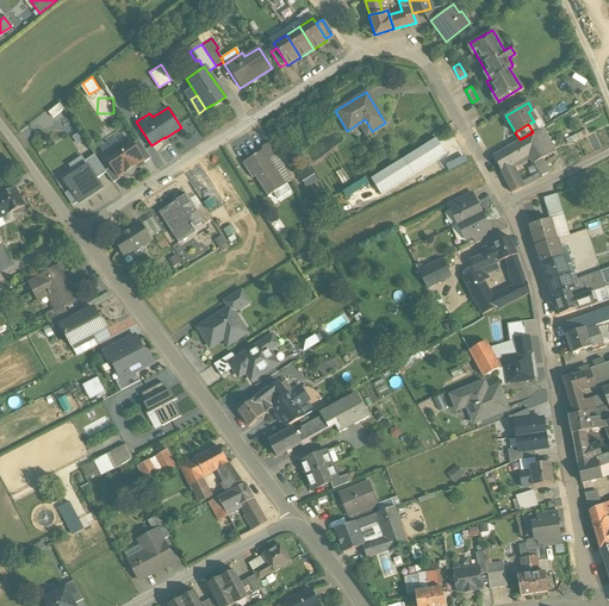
[(541,127),(533,131),(533,132),(520,139),(528,155),(532,162),(539,158),(553,150),(541,127)]
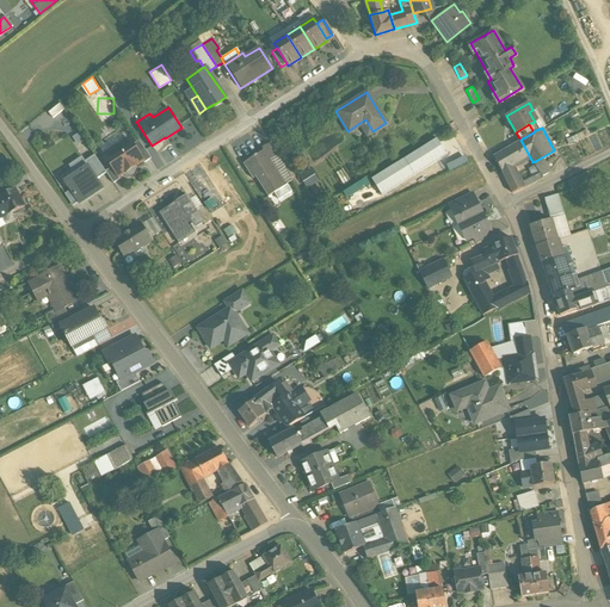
[(128,138),(103,154),(111,166),(117,174),(141,159),(131,143),(128,138)]
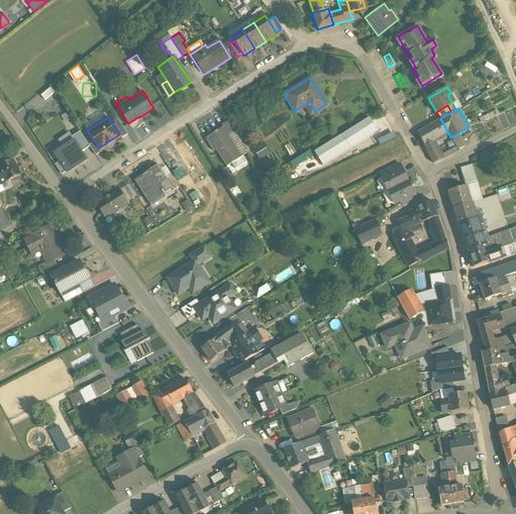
[(377,130),(369,117),(341,133),(349,147),(377,130)]
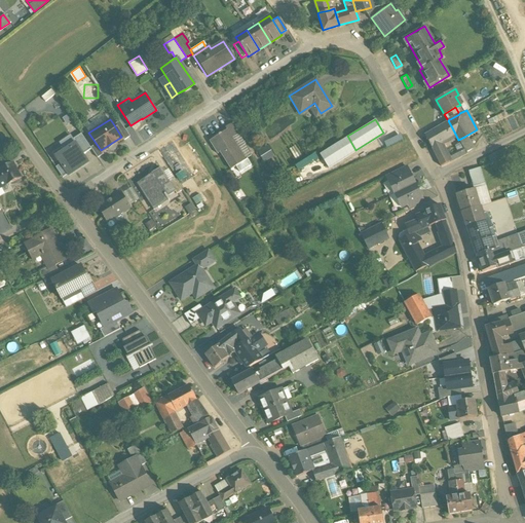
[(128,136),(118,120),(113,123),(121,137),(123,139),(128,136)]
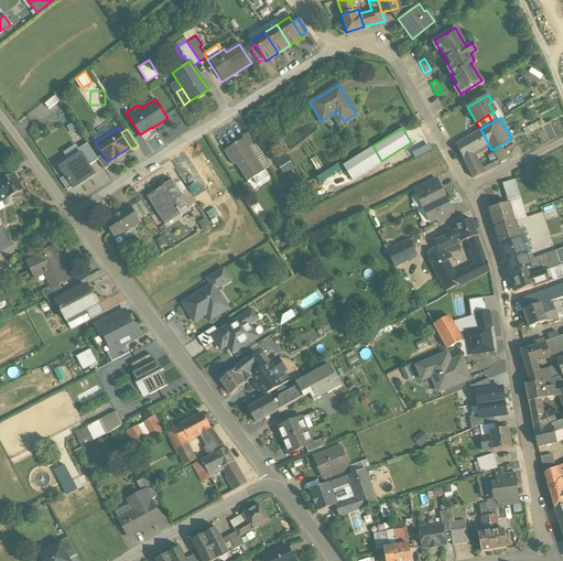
[(482,172),(475,160),(471,152),(488,143),(480,129),(454,143),(466,165),(473,176),(482,172)]
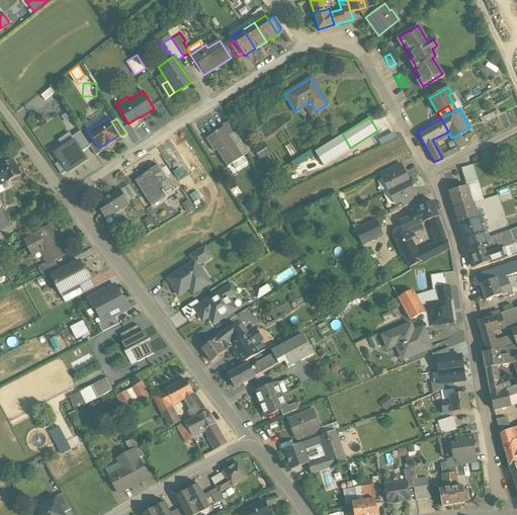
[(229,120),(221,125),(222,127),(223,127),(228,136),(235,132),(229,120)]
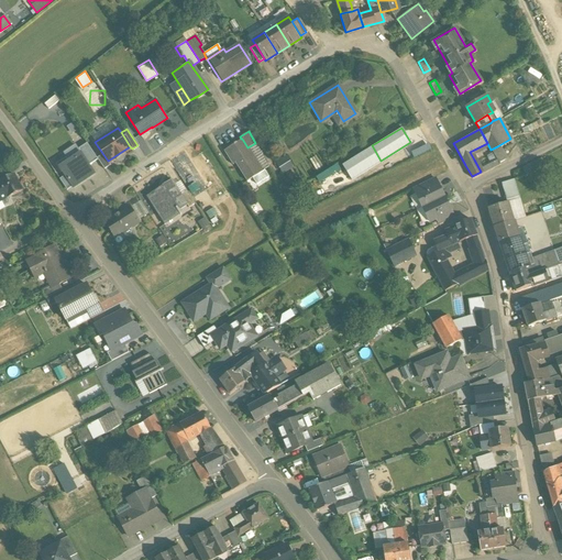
[(241,139),(222,151),(223,152),(223,151),(232,163),(231,164),(235,162),(246,179),(245,180),(246,180),(251,178),(262,171),(248,147),(242,139),(241,139)]
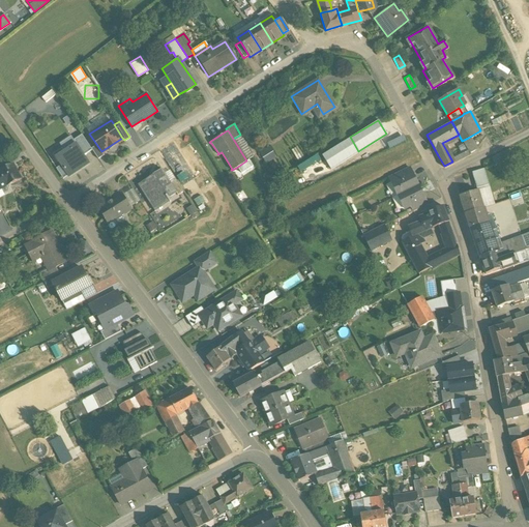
[(75,142),(82,153),(90,148),(81,134),(72,139),(75,142)]
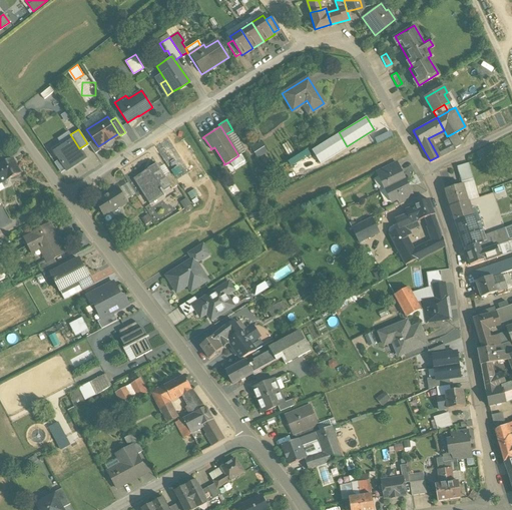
[(319,162),(347,146),(339,132),(311,149),(319,162)]
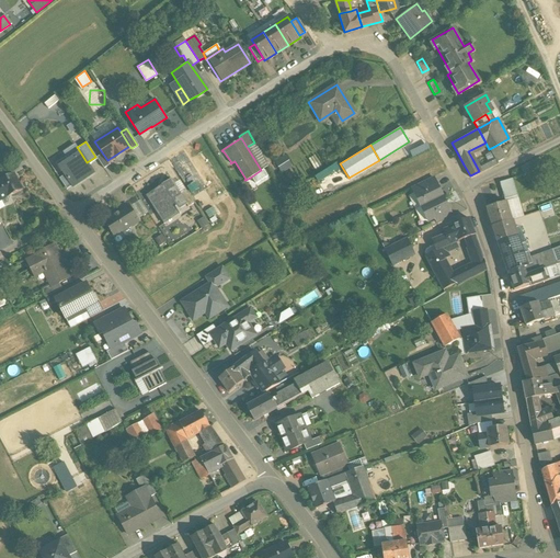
[(502,157),(495,146),(489,149),(494,158),(495,161),(502,157)]
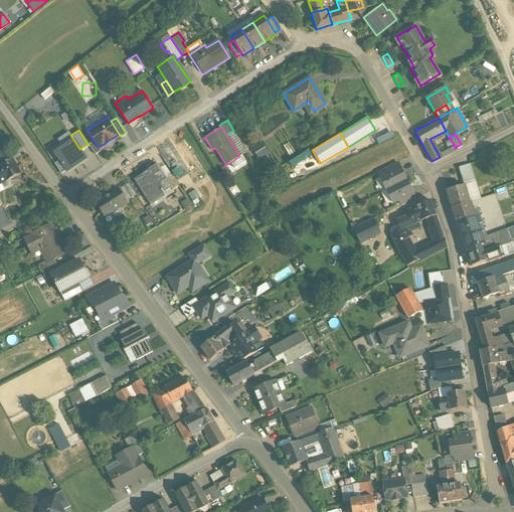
[(59,160),(65,170),(84,157),(79,149),(72,138),(52,150),(59,160)]
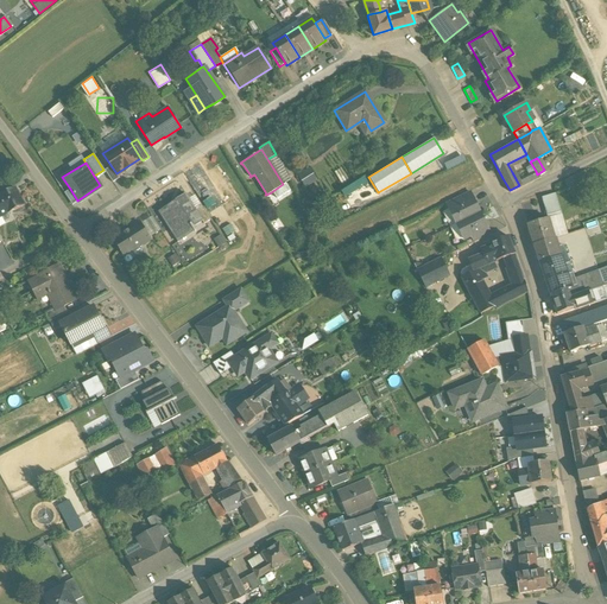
[(111,165),(103,170),(112,180),(119,177),(117,173),(111,165)]
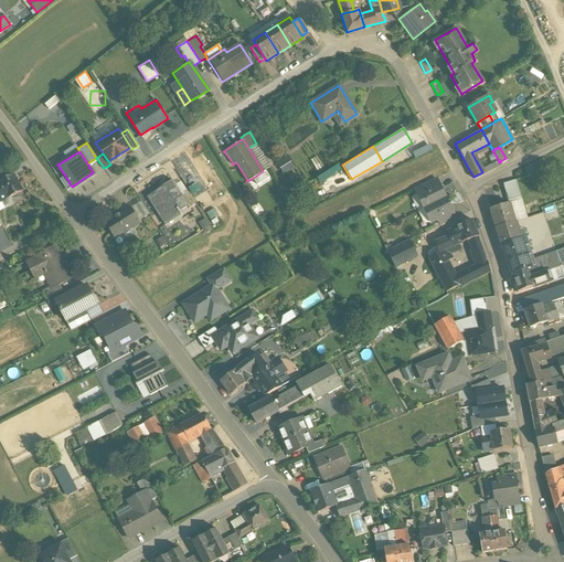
[(282,173),(295,167),(288,155),(276,160),(282,173)]
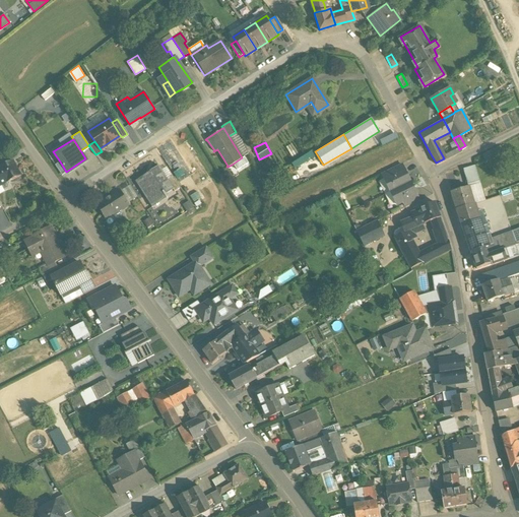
[(500,144),(481,153),(484,162),(503,152),(500,144)]
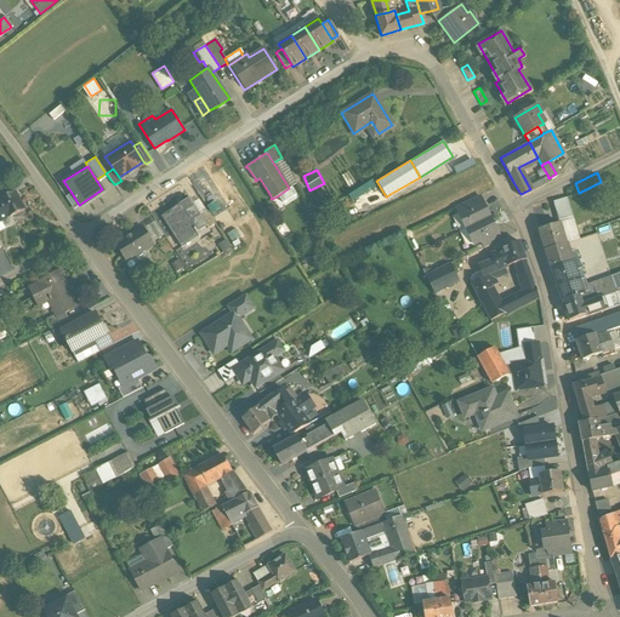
[(547,175),(533,183),(535,188),(550,180),(549,178),(547,175)]
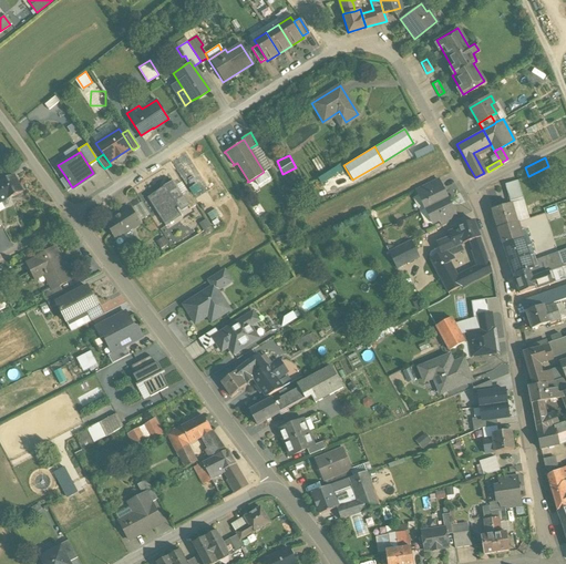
[(264,172),(253,180),(257,185),(269,177),(265,172),(264,172)]
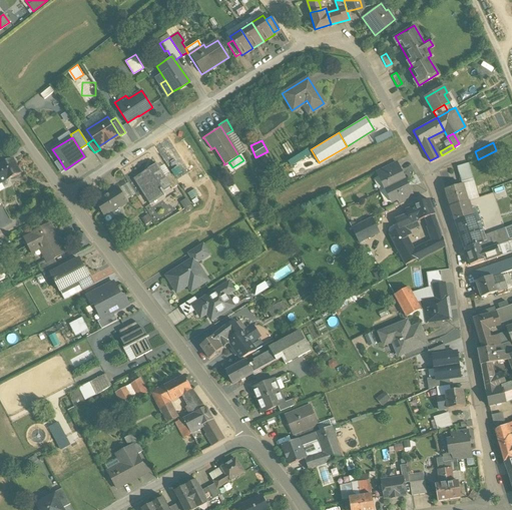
[(0,182),(19,172),(12,157),(0,163),(0,182)]
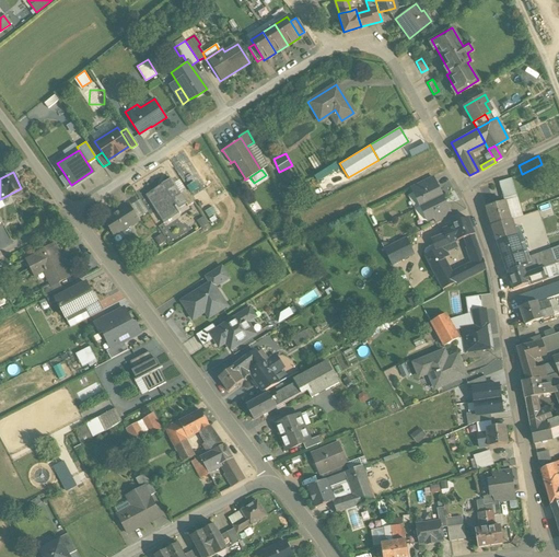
[(71,185),(65,174),(59,177),(66,188),(71,185)]
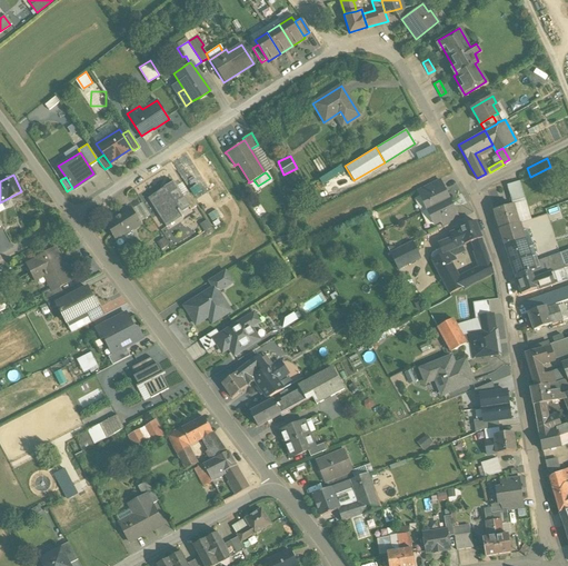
[(438,179),(416,189),(426,209),(448,198),(438,178),(438,179)]
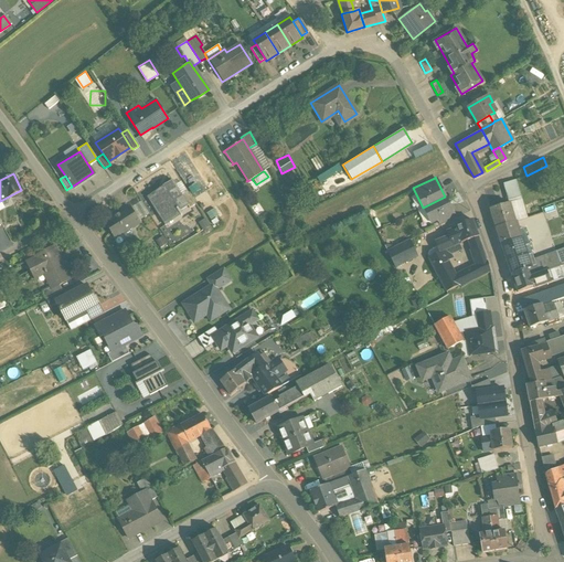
[(514,178),(502,182),(507,199),(520,194),(514,178)]
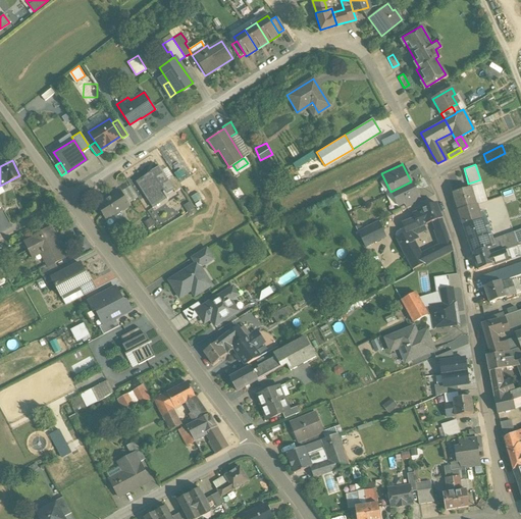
[(158,165),(150,171),(150,172),(140,178),(148,191),(143,194),(150,204),(163,196),(165,195),(172,190),(173,189),(167,179),(158,165)]
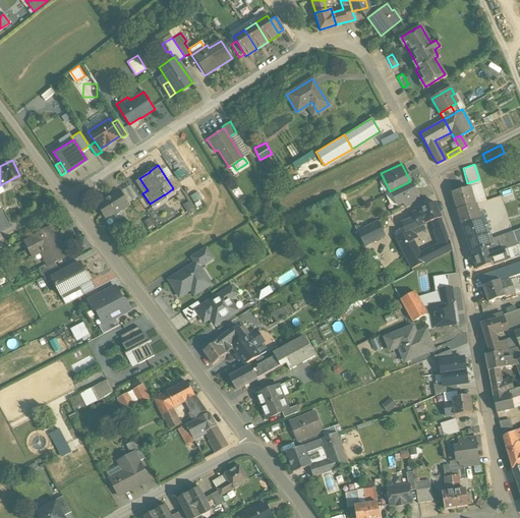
[(180,187),(172,175),(167,179),(173,188),(172,189),(173,191),(180,187)]
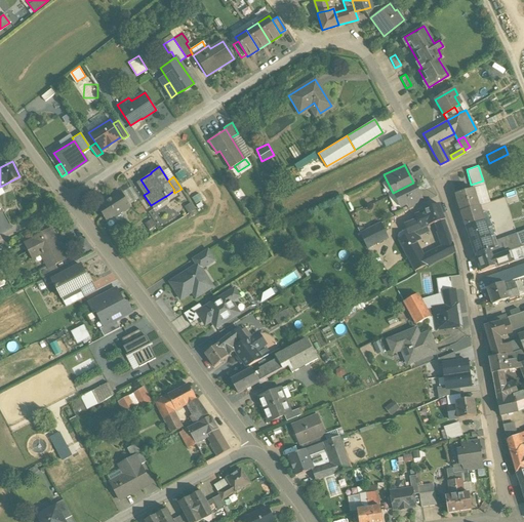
[(472,188),(454,193),(459,210),(477,205),(489,201),(483,181),(471,185),(472,188)]
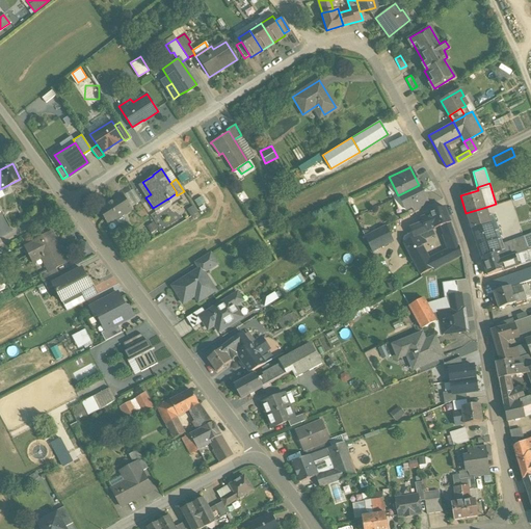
[(419,185),(398,195),(404,208),(412,205),(425,199),(419,185)]
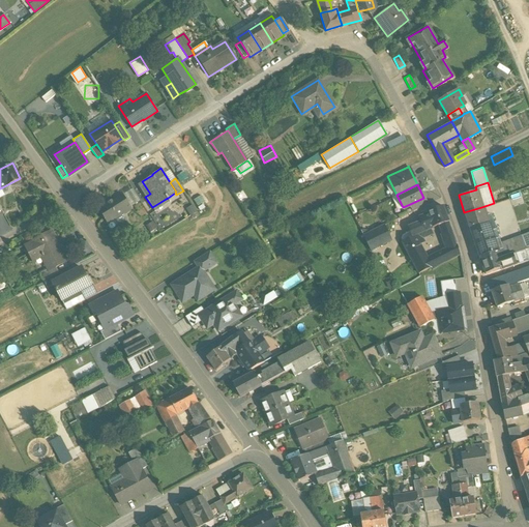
[(120,194),(97,207),(108,223),(129,208),(120,194)]
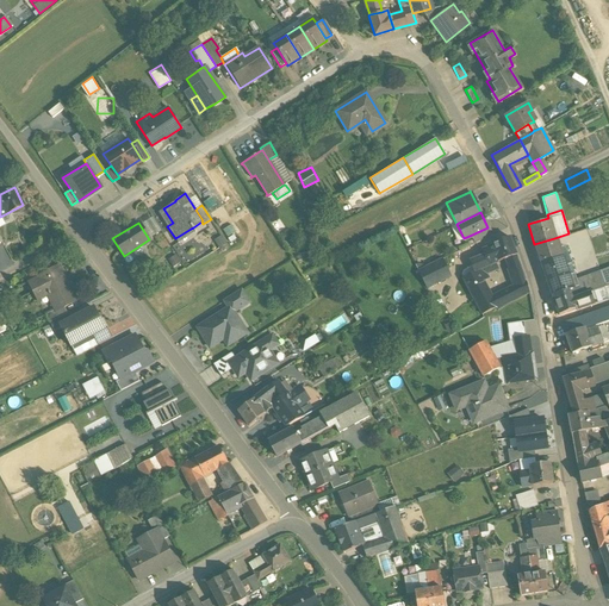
[(488,227),(472,235),(474,242),(490,233),(488,227)]
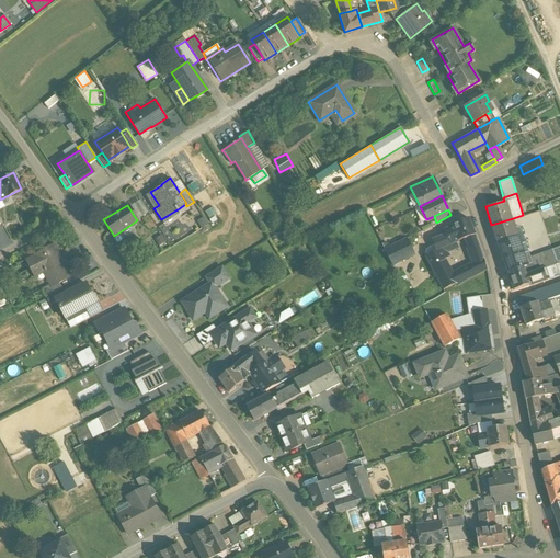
[(467,217),(450,223),(452,225),(442,228),(444,234),(447,243),(456,239),(463,237),(466,247),(476,242),(467,217)]
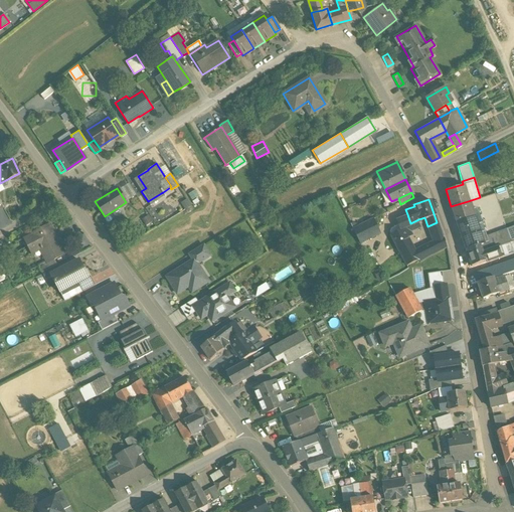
[(468,201),(451,206),(456,220),(472,214),(473,214),(468,201)]
